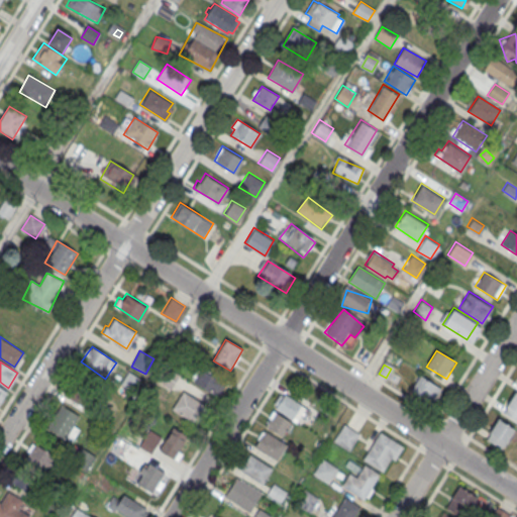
[(158,381),(170,390),(179,377),(166,369),(158,381)]
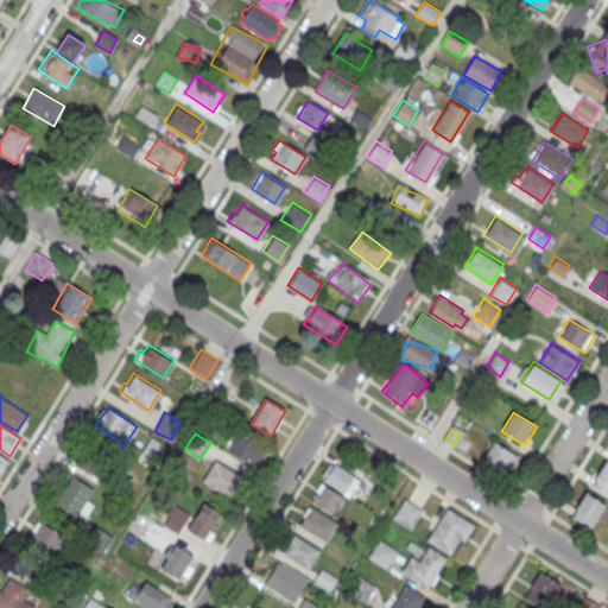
[(257,467),(266,449),(238,434),(228,450),(257,467)]
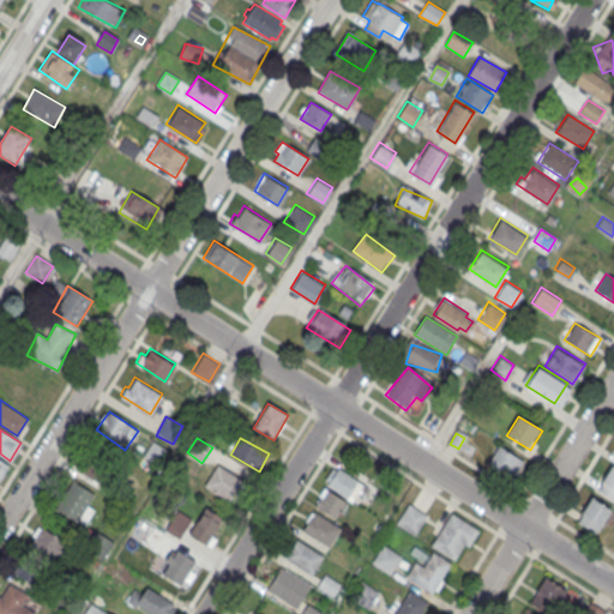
[(524,464),(499,447),(487,465),(512,482),(524,464)]
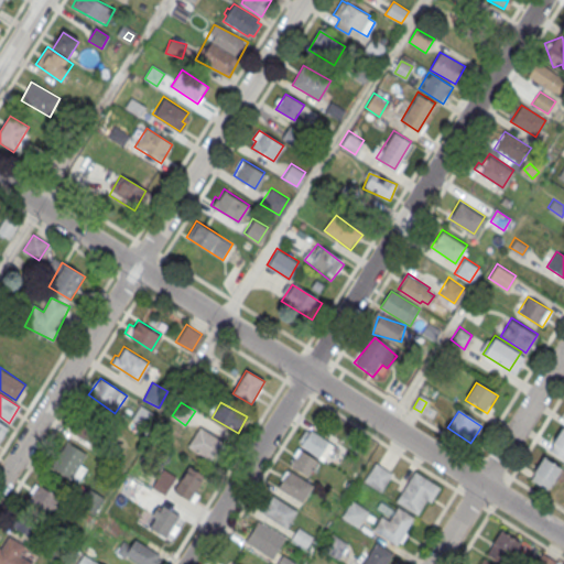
[(102,425),(80,413),(69,432),(91,444),(102,425)]
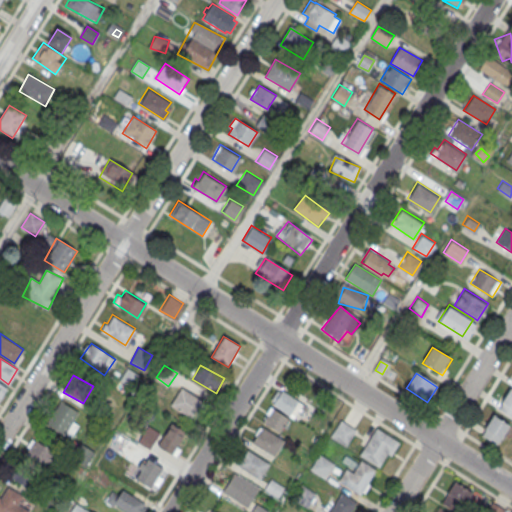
[(511,387),(510,386),(501,400),(502,400),(498,407),(511,415),(511,387)]
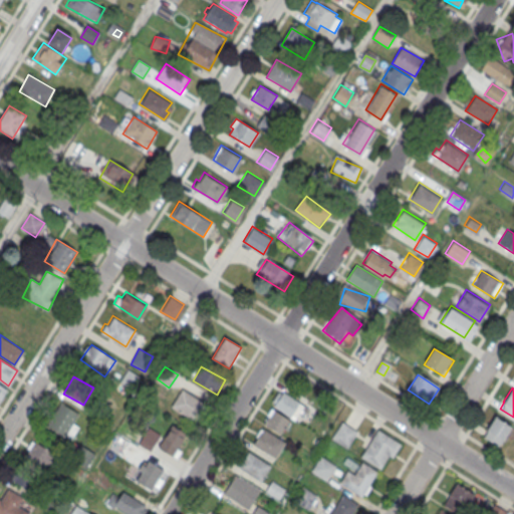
[(196,421),(204,402),(180,391),(171,409),(196,421)]
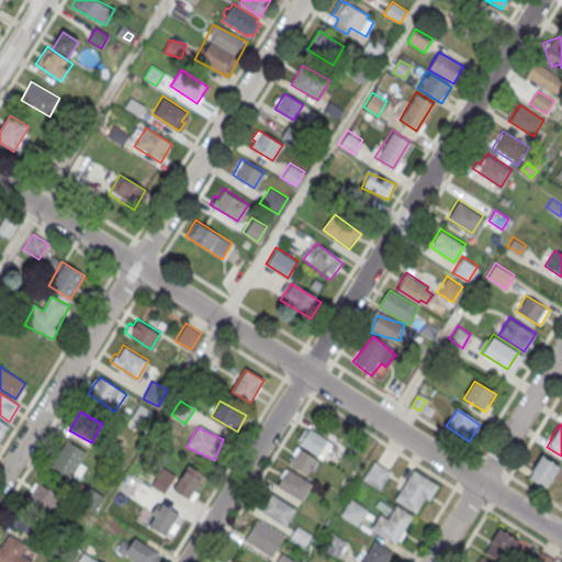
[(322,459),(332,444),(306,427),(296,442),(322,459)]
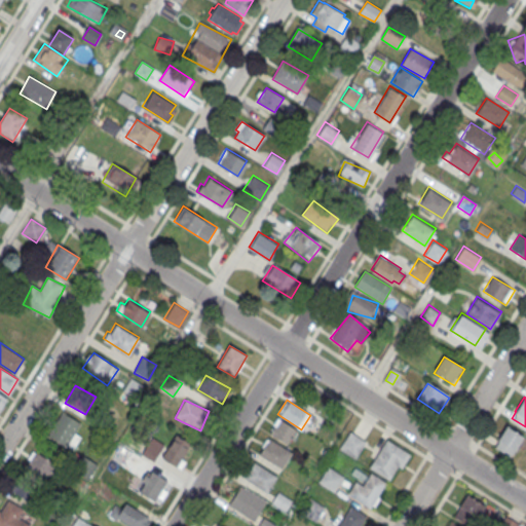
[(67,449),(82,425),(62,412),(47,436),(67,449)]
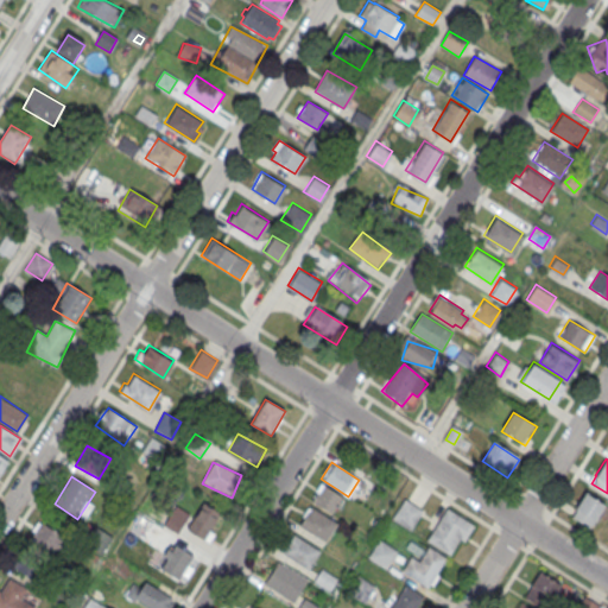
[(311,499),(331,512),(342,495),(321,481),(316,489),(317,491),(311,499)]
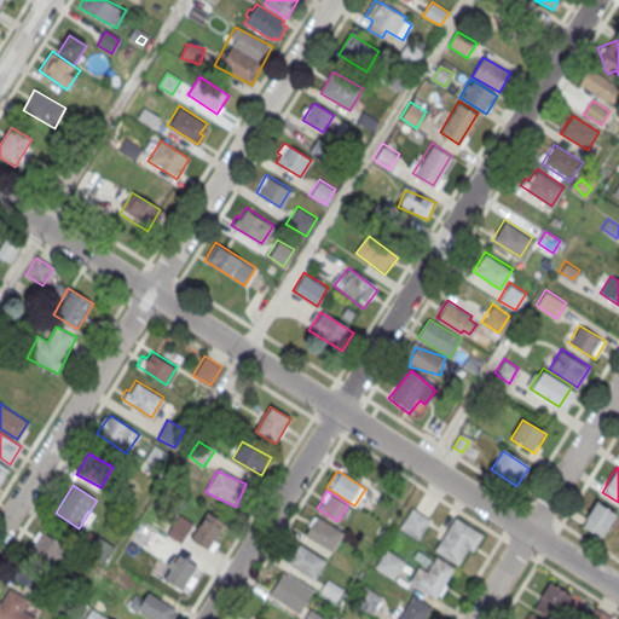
[(596,498),(615,510),(601,536),(583,525),(586,516),(585,515),(596,498)]
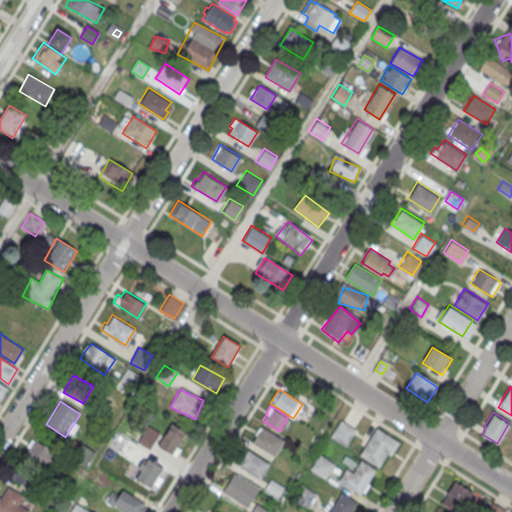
[(341,420),(330,436),(346,446),(356,430),(341,420)]
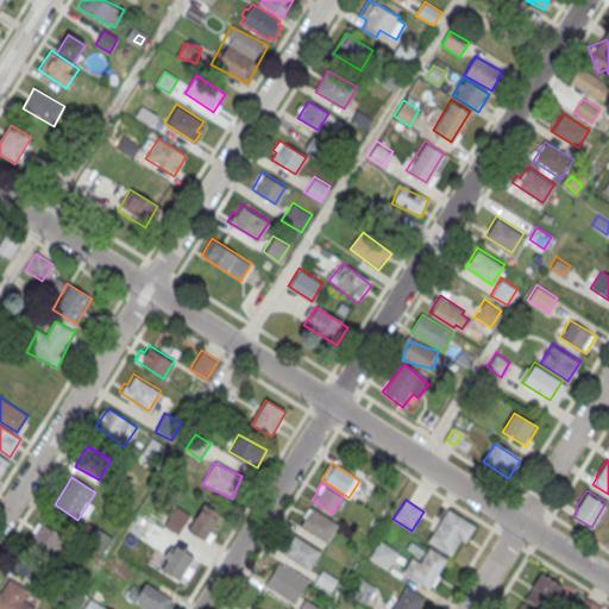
[(223,515),(202,504),(187,533),(206,544),(223,515)]
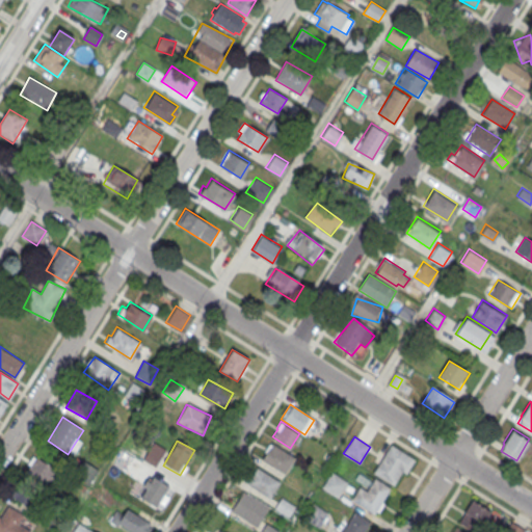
[(294,456),(285,473),(262,458),(272,442),(294,456)]
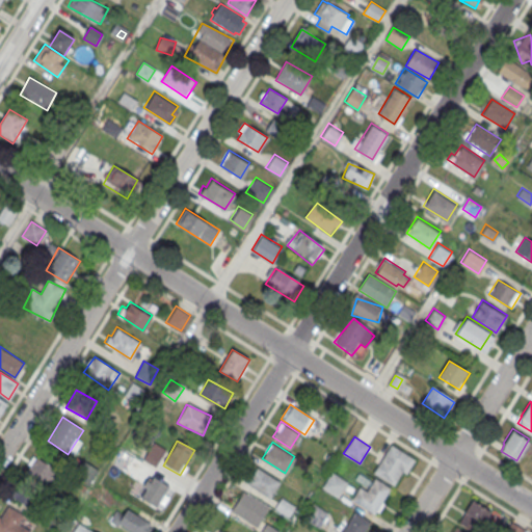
[(391,444),(416,459),(406,474),(402,471),(394,485),(373,473),(391,444)]
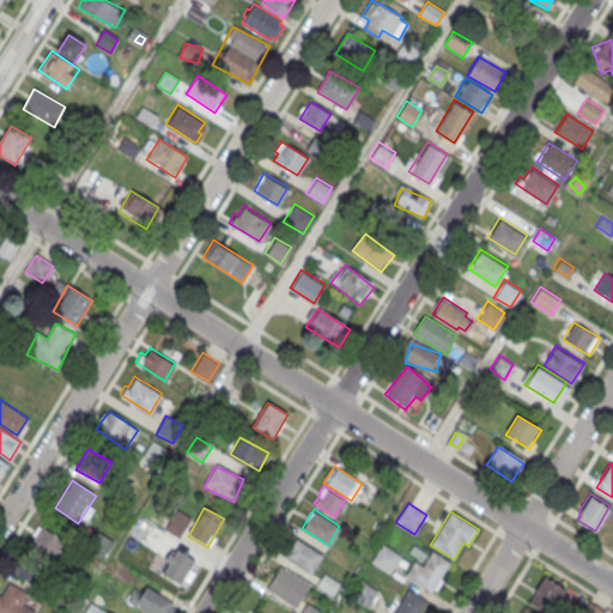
[(16,577),(43,590),(66,539),(38,527),(16,577)]
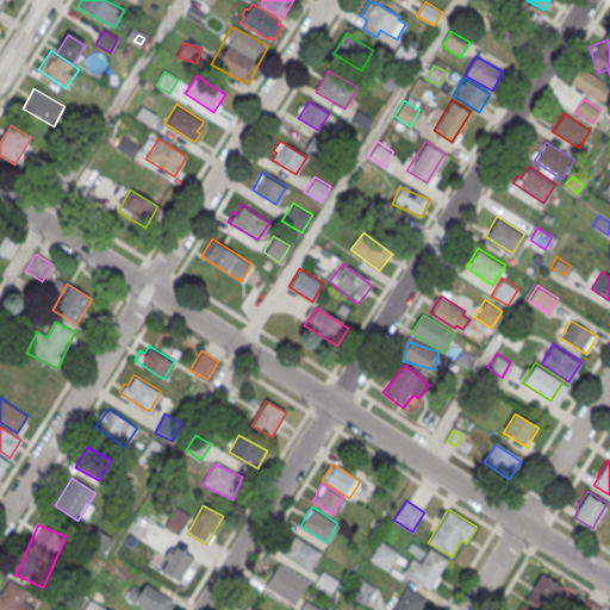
[(282,552),(310,568),(321,551),(294,534),(282,552)]
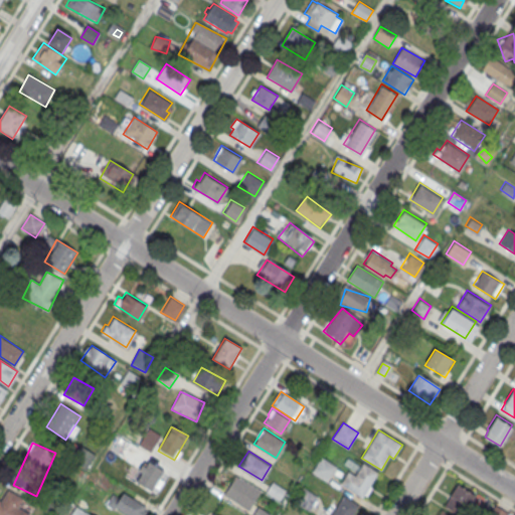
[(321,456),(312,472),(327,482),(337,466),(321,456)]
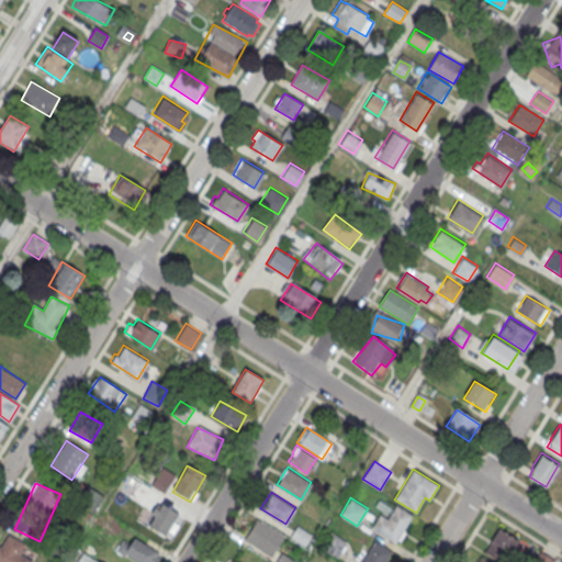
[(146,514),(150,516),(146,526),(168,538),(180,515),(153,502),(146,514)]
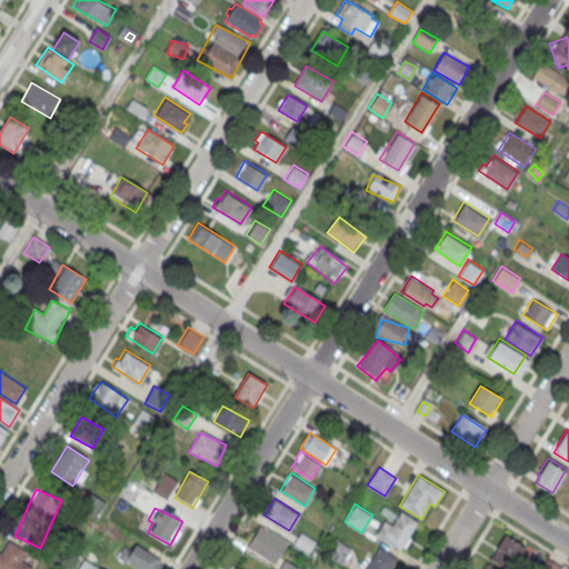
[(376,535),(401,550),(418,521),(401,510),(392,525),(385,520),(376,535)]
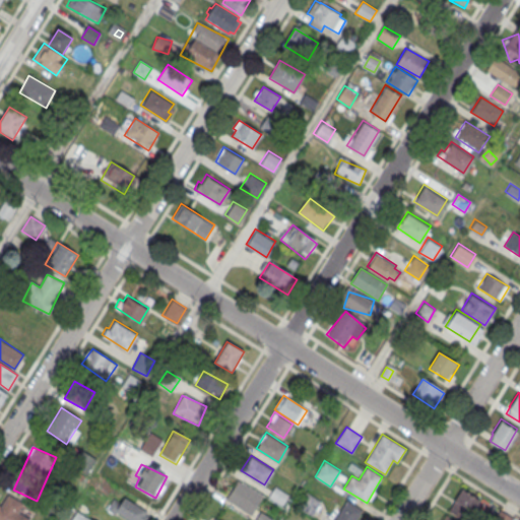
[(238,479),(263,495),(251,514),(225,498),(238,479)]
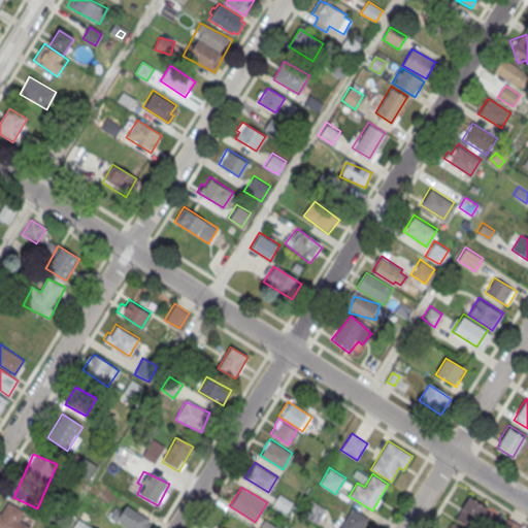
[(0,527),(0,513),(7,500),(24,510),(18,519),(30,526),(28,527),(0,527)]
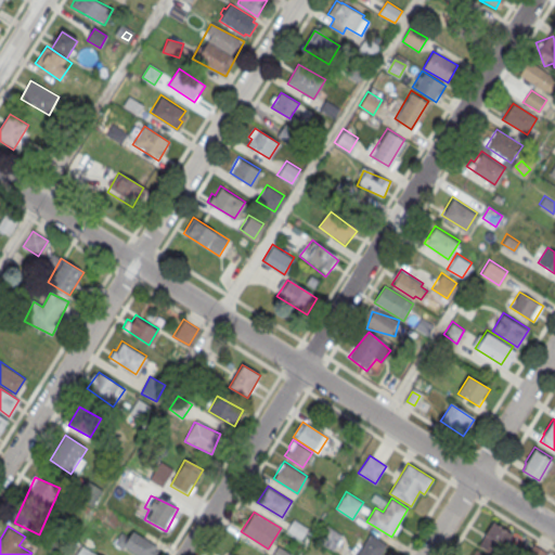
[(151,554),(156,547),(129,528),(117,544),(132,554),(151,554)]
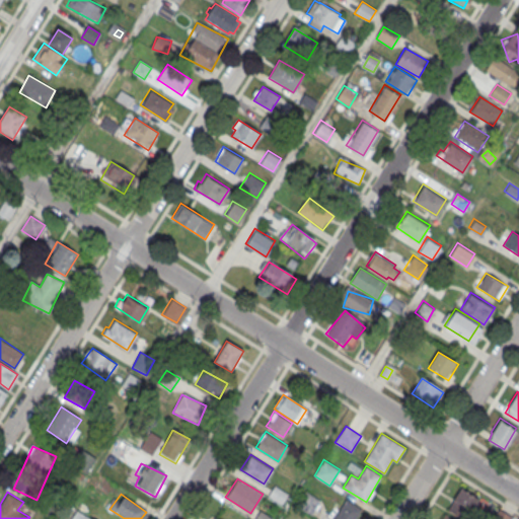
[(474,517),(474,495),(453,495),(453,517),(474,517)]
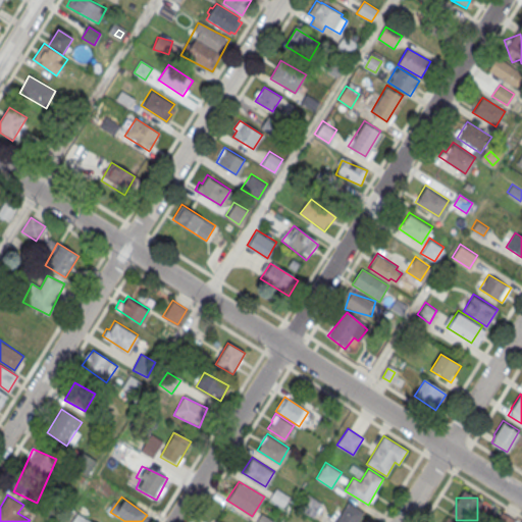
[(322,504),(312,499),(305,512),(315,517),(322,504)]
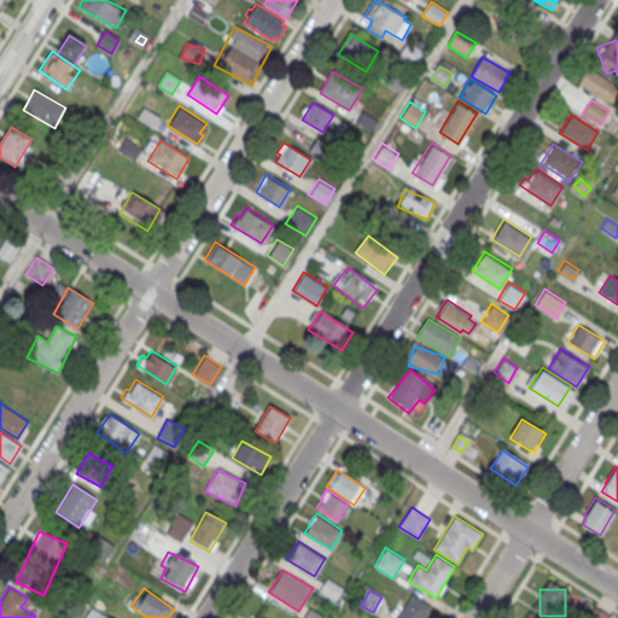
[(396,617),(412,594),(431,606),(423,617),(396,617)]
